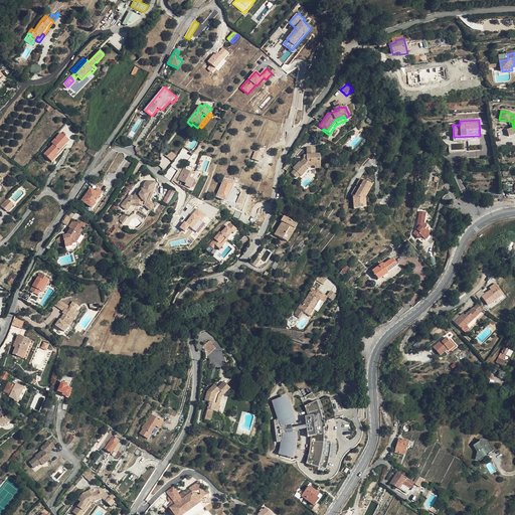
[(51,162),(57,156),(56,154),(59,151),(60,152),(62,150),(61,149),(68,141),(60,134),(51,143),(53,145),(43,155),(51,162)]
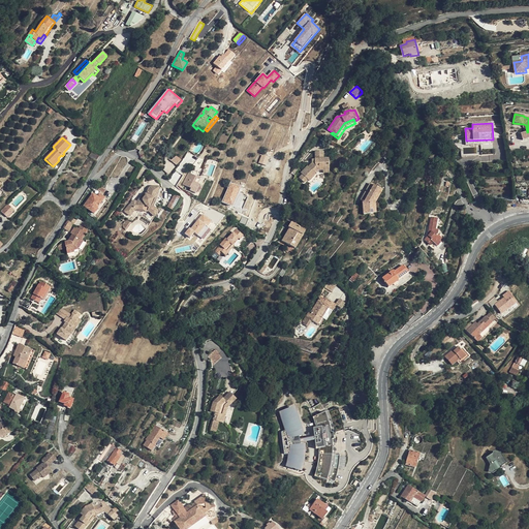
[(476,147),(461,149),(462,156),(477,155),(476,147)]
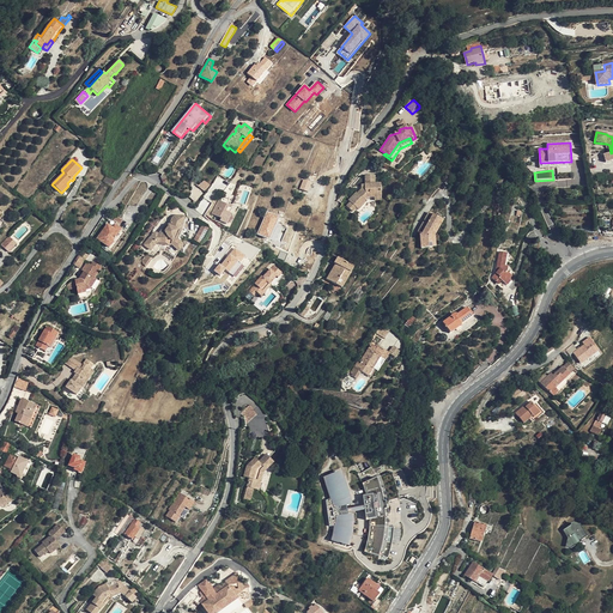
[(365,189),(363,189),(358,194),(357,193),(349,201),(351,202),(347,206),(352,212),(356,208),(358,210),(366,202),(369,204),(366,206),(369,208),(374,213),(375,213),(374,201),(374,198),(375,196),(377,195),(381,195),(381,183),(375,183),(375,176),(365,176),(366,184),(365,184),(365,186),(365,189)]
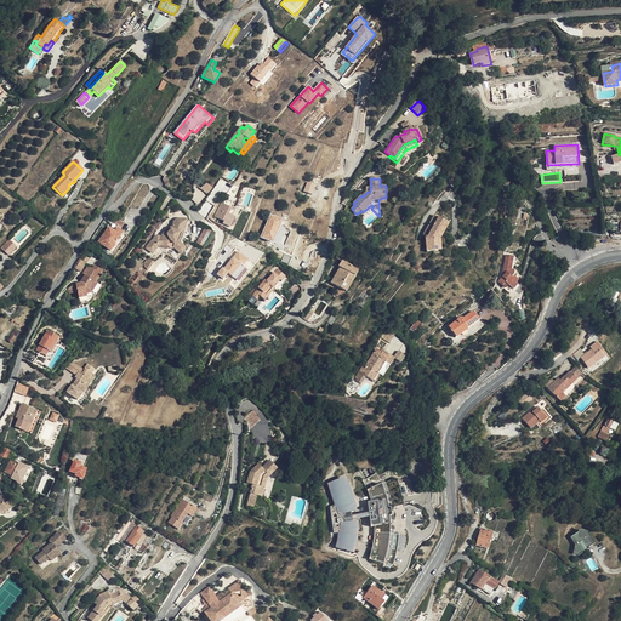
[(312,194),(315,184),(307,181),(303,191),(312,194)]
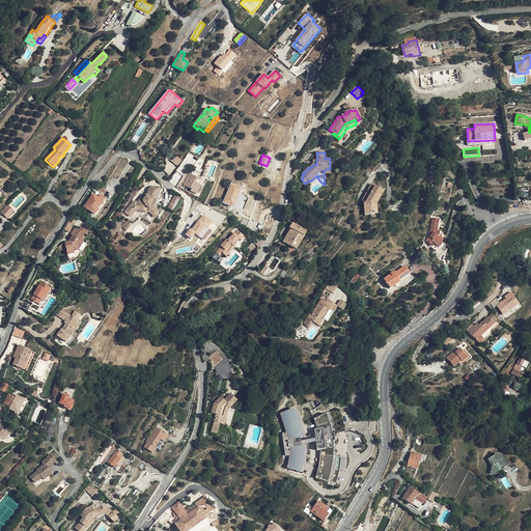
[(178,167),(182,162),(176,157),(172,163),(178,167)]
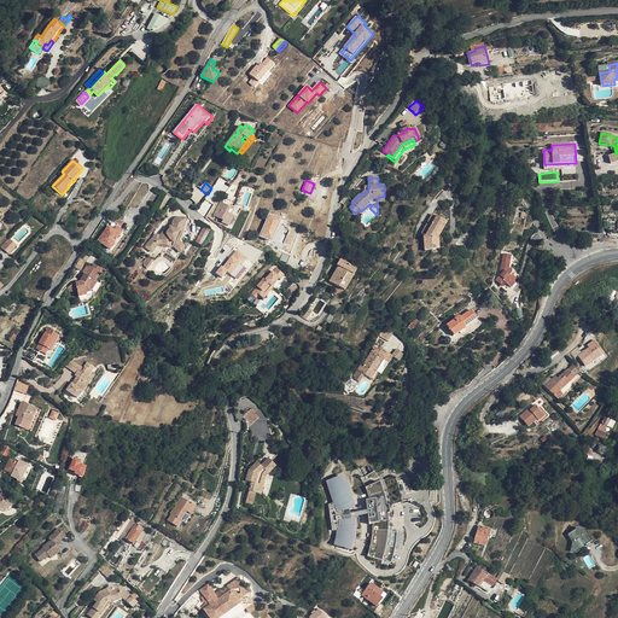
[(222,222),(227,213),(229,209),(220,204),(214,217),(222,222)]
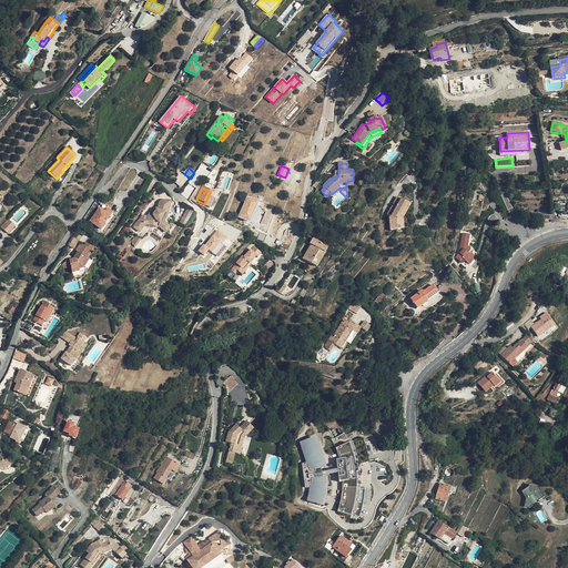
[(204,205),(210,208),(211,205),(213,202),(214,199),(212,198),(209,195),(204,204),(204,205)]
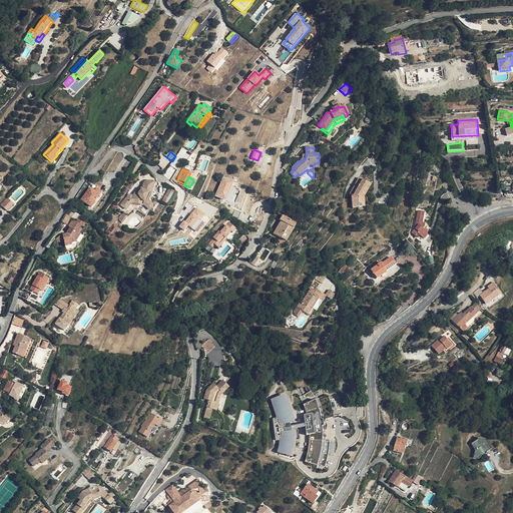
[(225,199),(233,180),(222,176),(215,195),(225,199)]
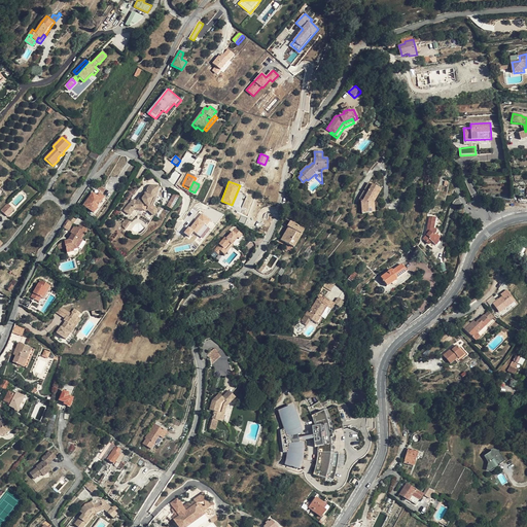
[(123,209),(128,213),(131,209),(133,210),(141,212),(145,211),(148,206),(151,198),(154,186),(148,185),(147,186),(145,191),(141,196),(136,200),(132,201),(131,200),(130,200),(130,201),(129,203),(127,204),(123,209)]
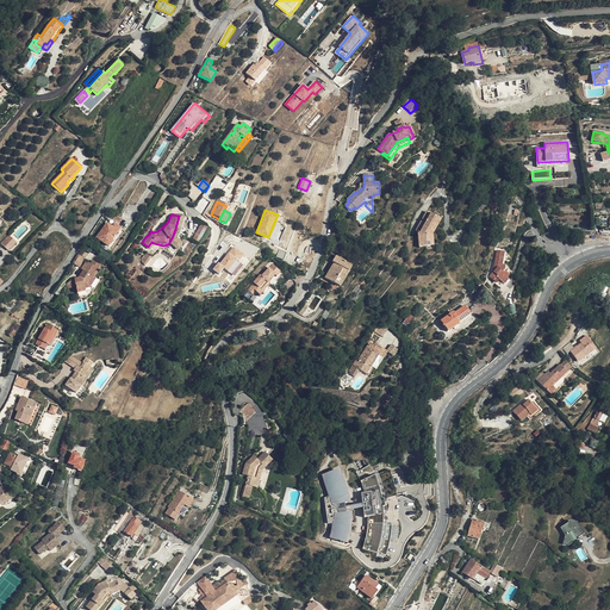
[(425,248),(430,248),(429,235),(439,218),(430,215),(429,217),(425,215),(416,231),(417,232),(419,248),(425,248)]
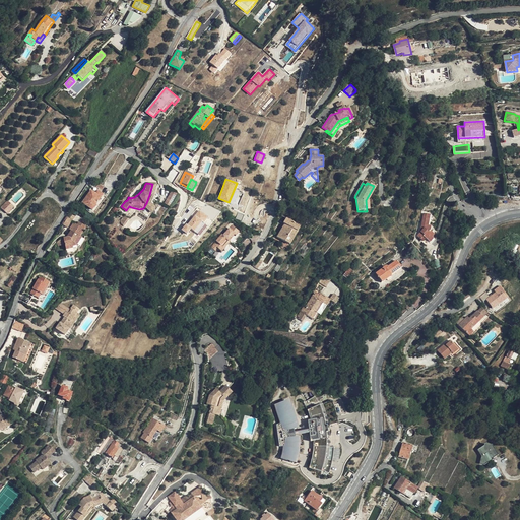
[(369,201),(376,188),(374,186),(366,200),(367,211),(369,210),(369,201)]
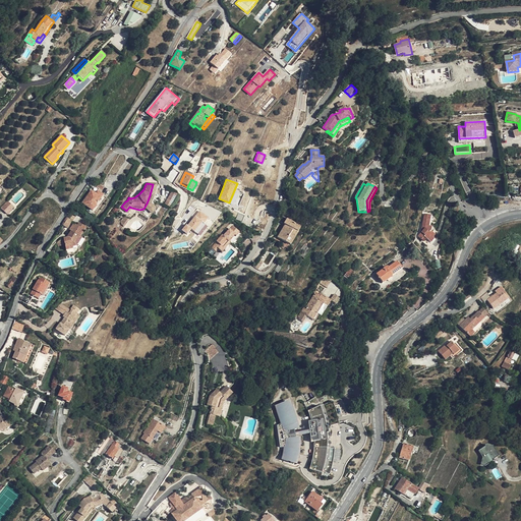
[(98,191),(96,193),(92,191),(82,203),(93,211),(97,206),(96,205),(104,195),(98,191)]
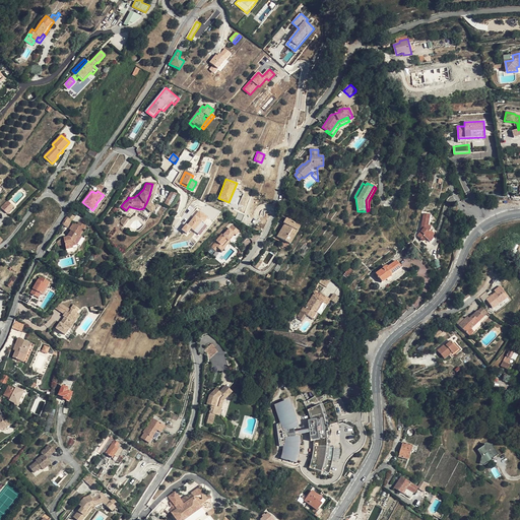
[(173,191),(166,202),(172,205),(178,194),(173,191)]
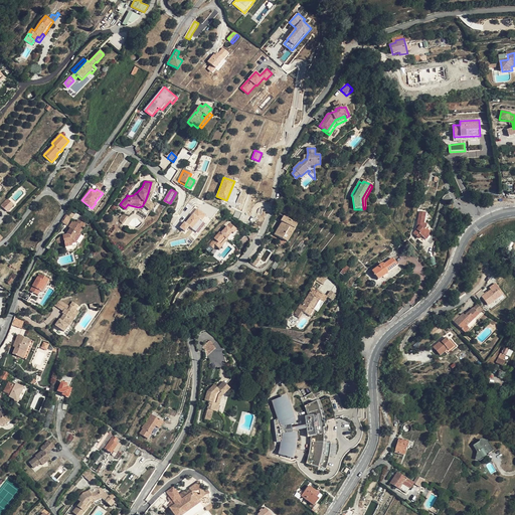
[(8,199),(1,206),(7,212),(14,205),(8,199)]
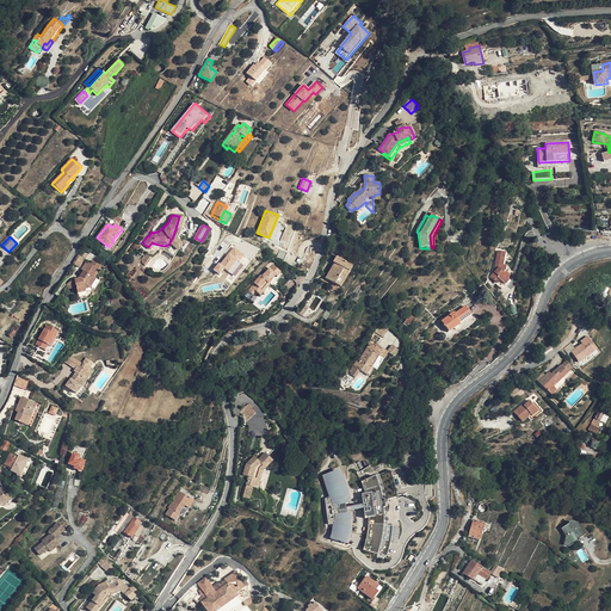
[(178,245),(172,239),(168,245),(174,251),(178,245)]
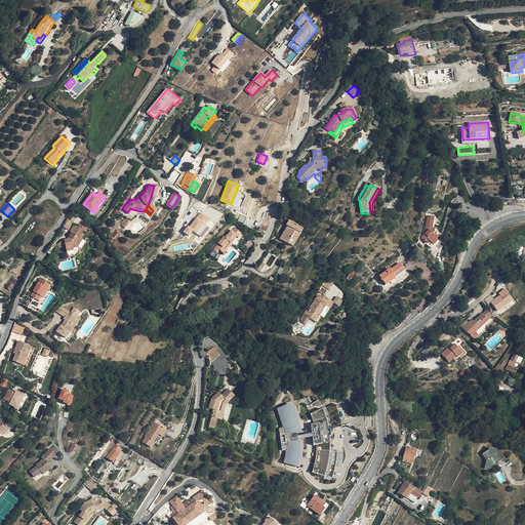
[(71,212),(62,226),(68,229),(72,221),(74,220),(77,216),(71,212)]
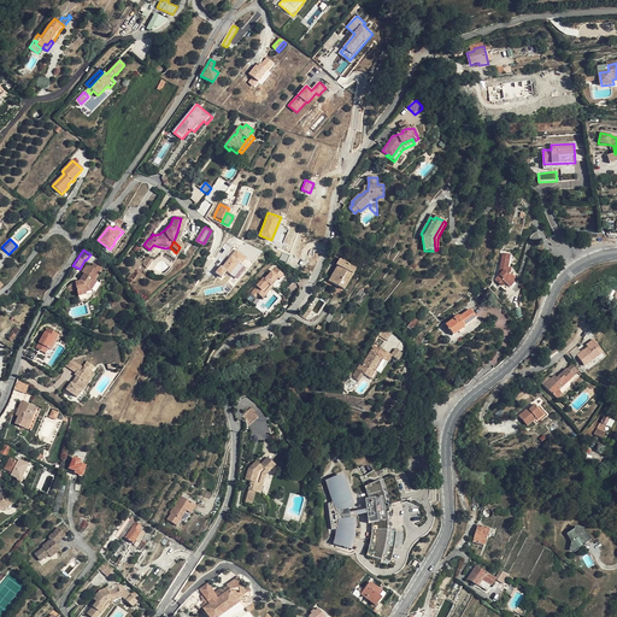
[(239,250),(224,268),(223,266),(217,272),(224,278),(229,271),(233,274),(242,262),(244,264),(248,258),(239,250)]
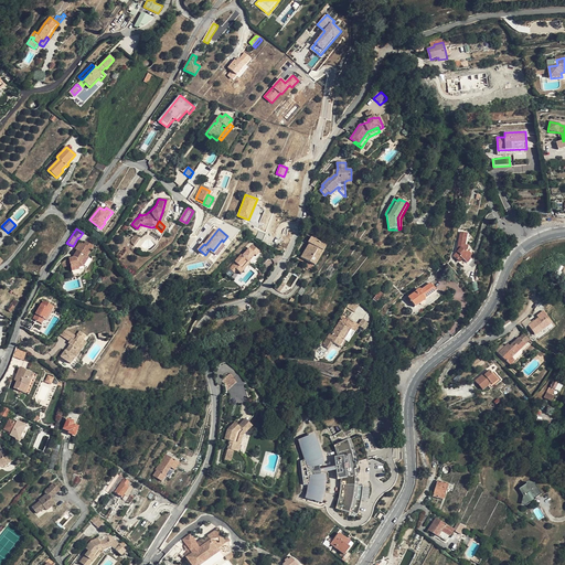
[(457,254),(454,256),(457,259),(460,257),(462,259),(467,264),(471,259),(469,258),(471,255),(467,251),(468,246),(467,245),(465,245),(467,234),(460,233),(457,254)]
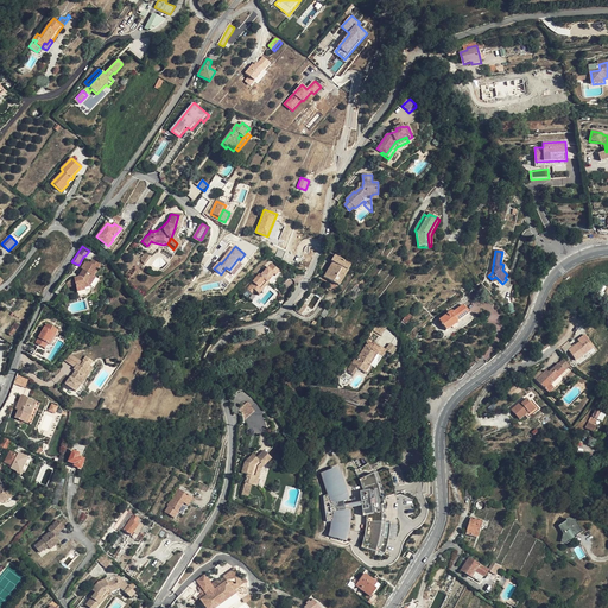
[(147,255),(143,252),(141,252),(139,253),(137,255),(137,258),(141,263),(147,255)]
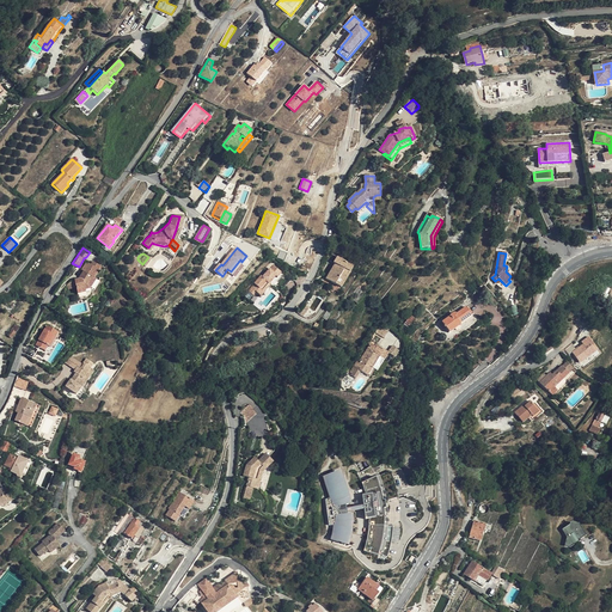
[(343,287),(355,267),(338,257),(335,262),(337,263),(329,279),(343,287)]
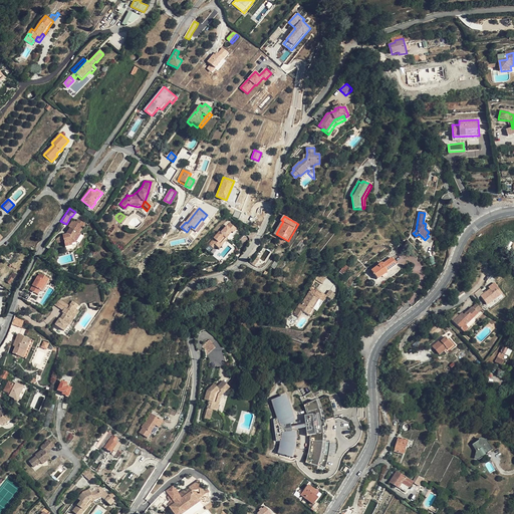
[(64,242),(66,248),(72,246),(72,244),(76,243),(81,235),(79,234),(85,224),(79,220),(77,223),(74,221),(69,227),(70,228),(72,229),(68,235),(63,236),(63,237),(64,242)]
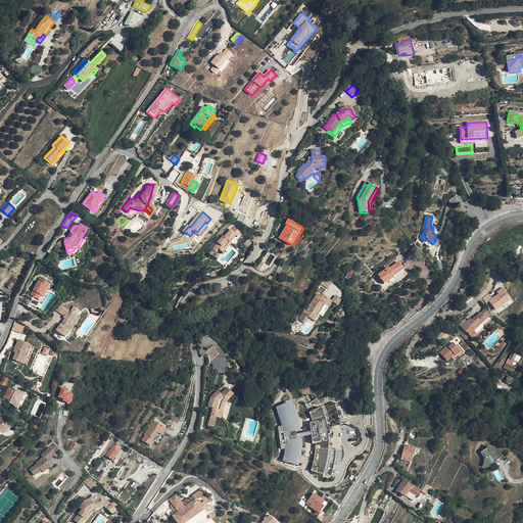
[(242,247),(248,241),(234,228),(225,237),(224,236),(218,243),(212,249),(217,252),(220,250),(223,253),(231,244),(230,242),(233,238),(242,247)]
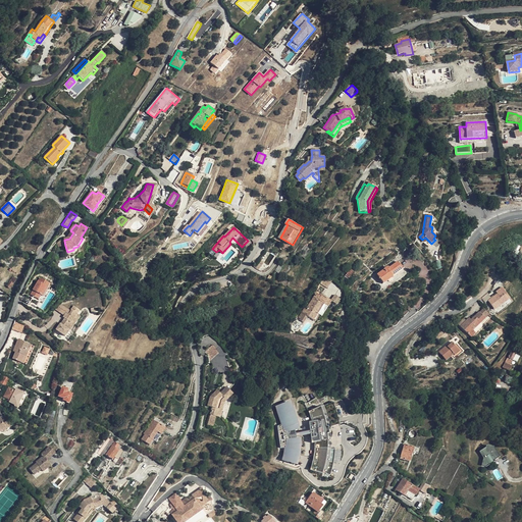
[(87,241),(83,239),(77,247),(73,248),(73,250),(67,252),(68,256),(74,254),(76,254),(77,253),(79,252),(80,251),(82,249),(83,248),(87,241)]
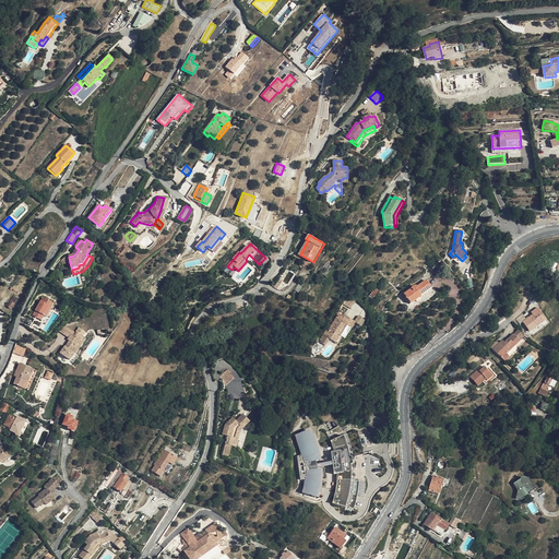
[(323,274),(328,277),(334,268),(330,264),(323,274)]
